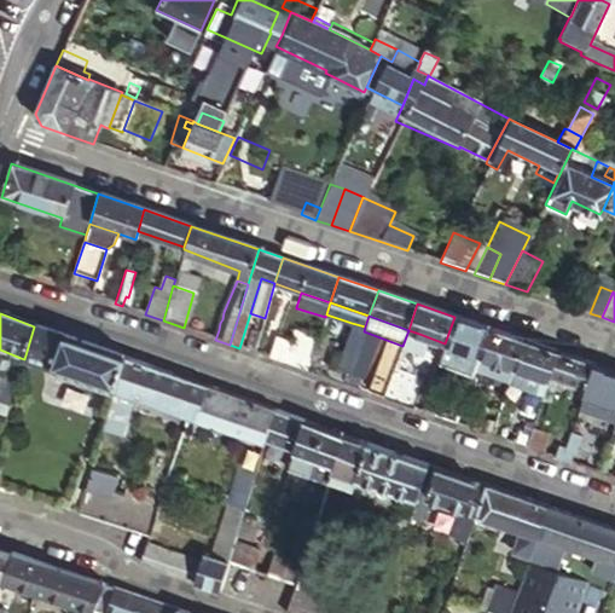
[(489,329),(454,317),(445,343),(480,356),(489,329)]
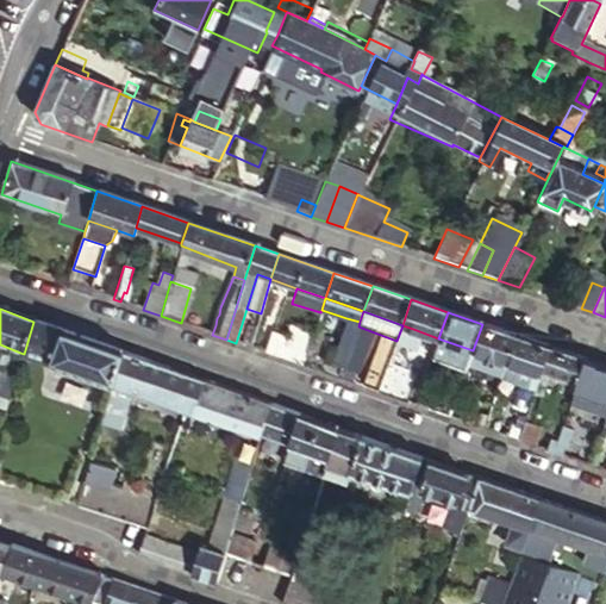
[(360,322),(347,318),(331,362),(339,366),(338,372),(342,373),(358,327),(360,322)]
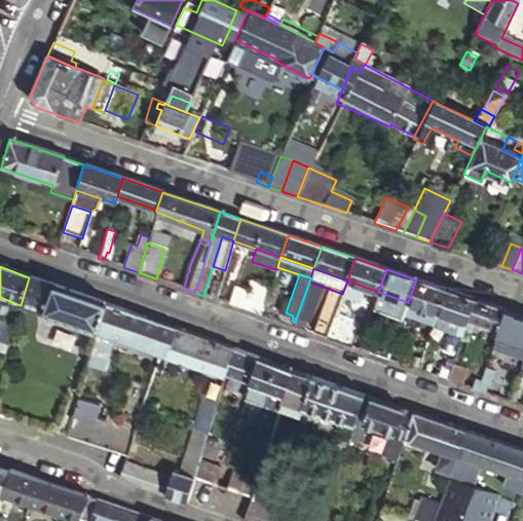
[(239,308),(250,280),(237,275),(228,304),(239,308)]
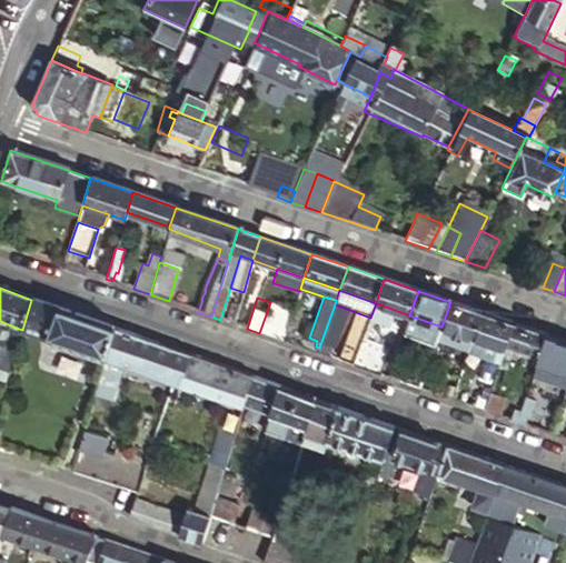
[(113,329),(31,300),(22,330),(105,359),(113,329)]
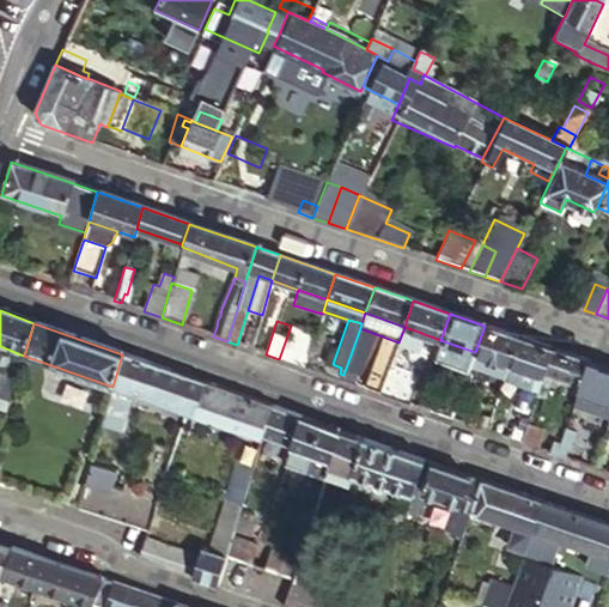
[(304,368),(315,334),(291,326),(279,359),(304,368)]
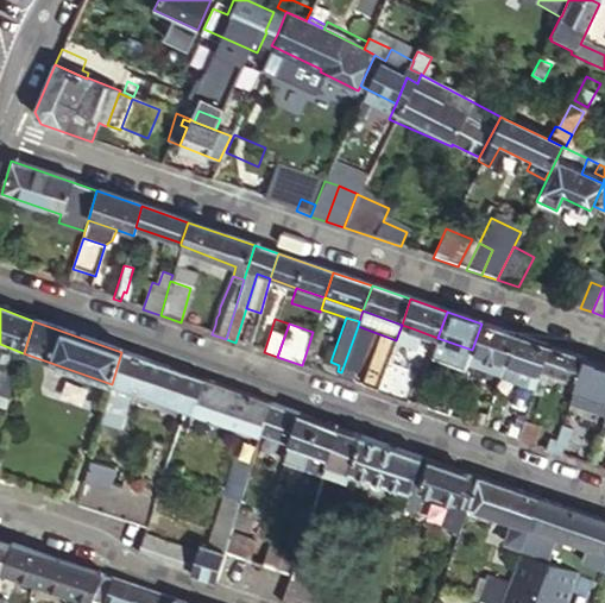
[(515,335),(481,324),(472,350),(487,356),(483,368),(495,372),(492,378),(499,381),(505,360),(515,335)]
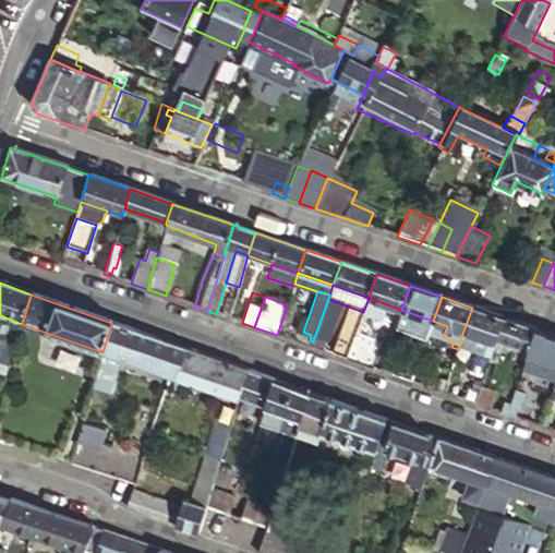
[(378,301),(369,298),(363,312),(362,314),(373,317),(378,301)]
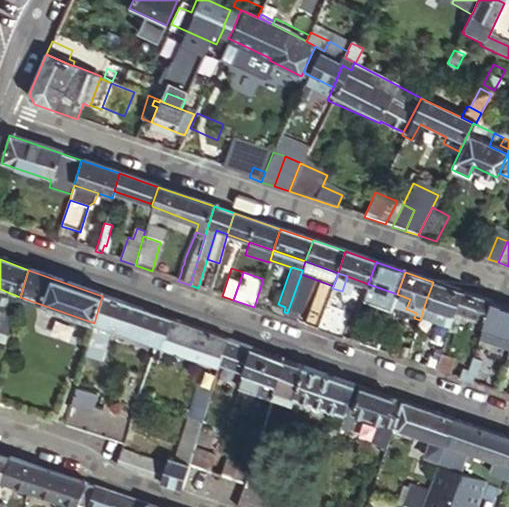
[(301,274),(287,313),(285,318),(292,321),(294,315),(296,315),(309,277),(301,274)]
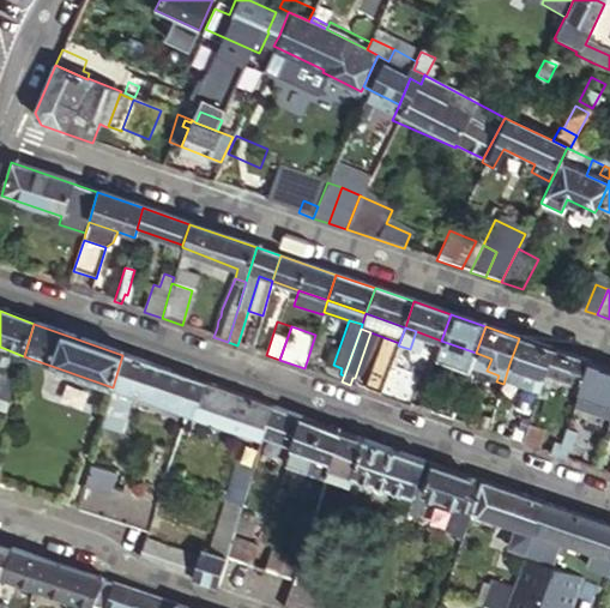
[(315,333),(315,335),(305,368),(319,374),(331,339),(315,333)]
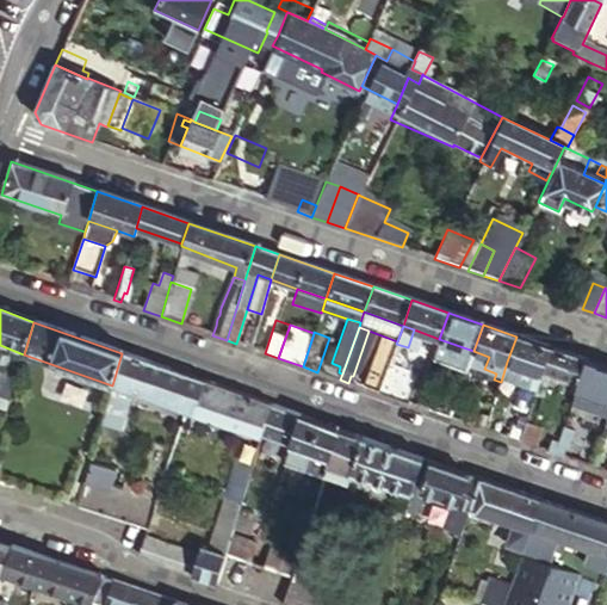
[(549,347),(516,337),(507,362),(501,382),(534,393),(540,374),(549,347)]
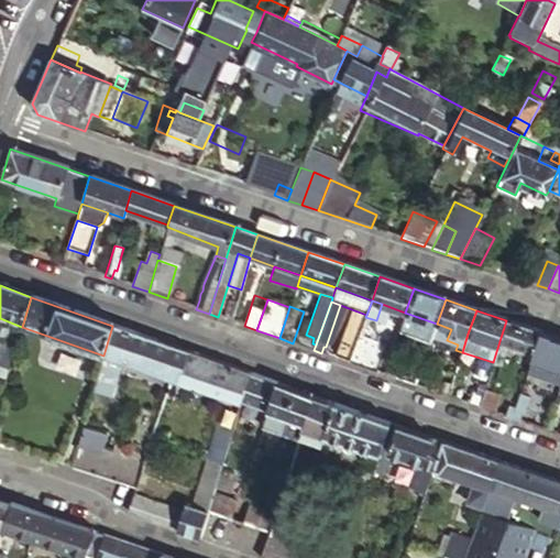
[(437,324),(405,313),(401,325),(397,332),(429,343),(437,324)]
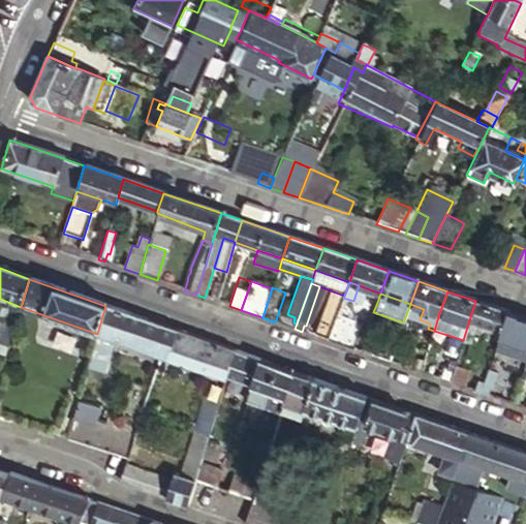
[(338,311),(342,302),(330,297),(326,307),(338,311)]
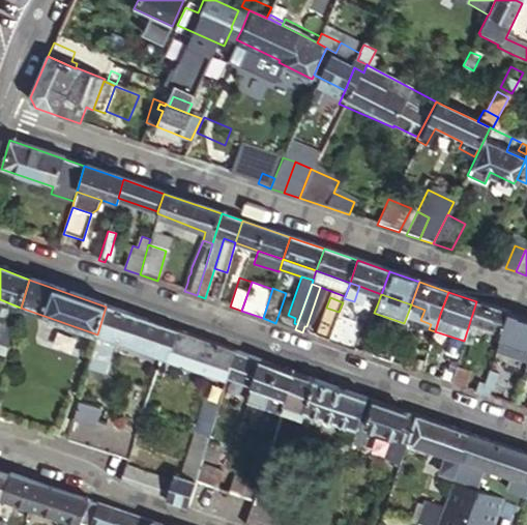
[(0,317),(12,322),(18,307),(0,299),(0,317)]
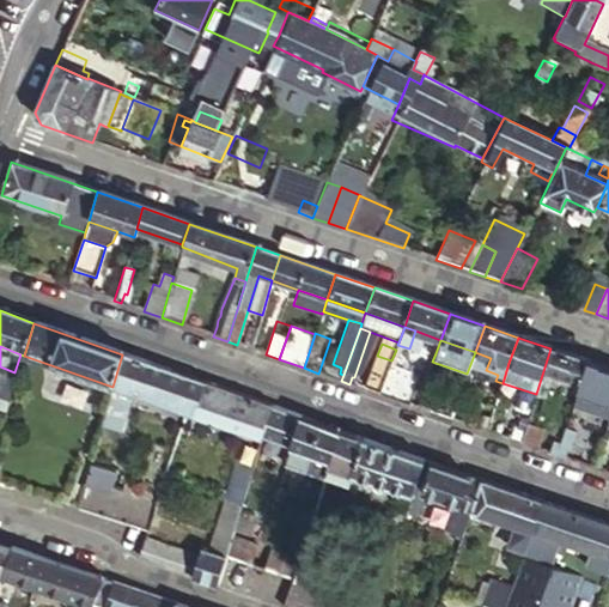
[(586,362),(550,348),(542,375),(550,377),(578,387),(586,362)]
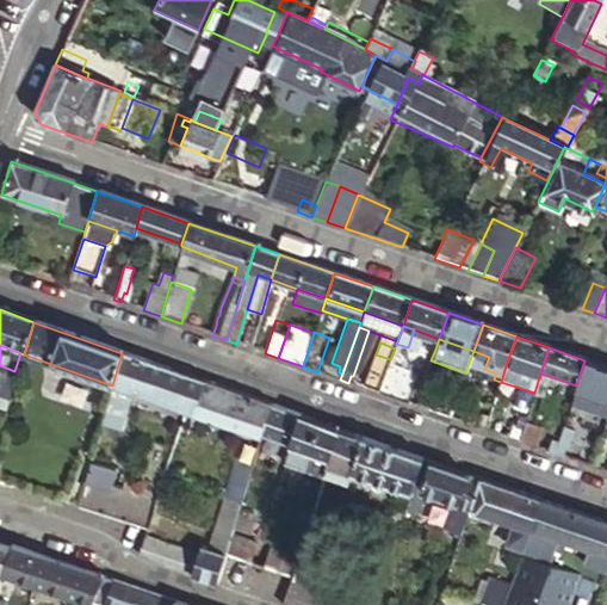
[(142,360),(122,353),(112,386),(107,405),(127,412),(132,393),(142,360)]
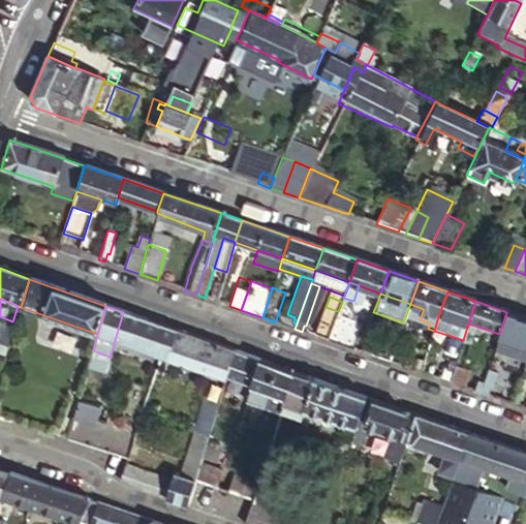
[(338,311),(326,307),(315,336),(328,341),(337,315),(338,311)]
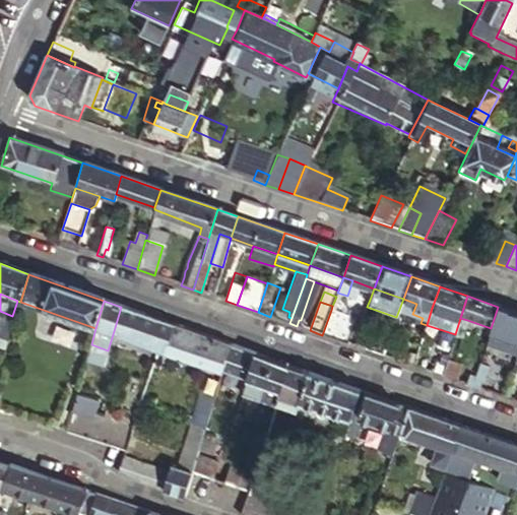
[(127,309),(121,307),(113,334),(118,336),(127,309)]
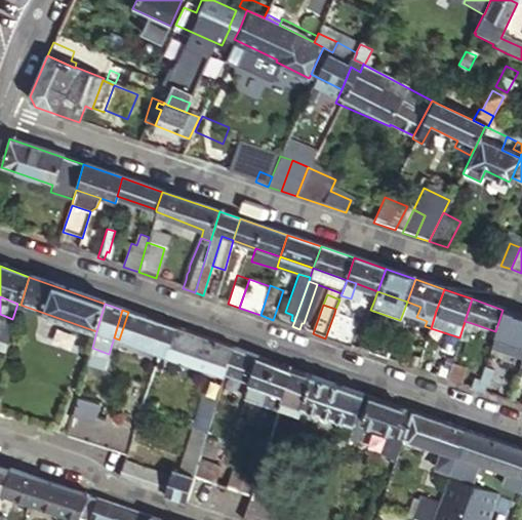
[(521,316),(503,310),(495,331),(521,341),(521,316)]
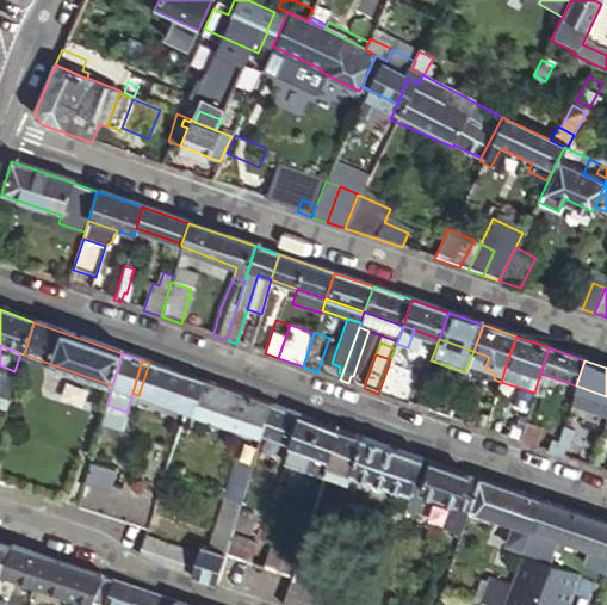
[(194,380),(149,363),(138,395),(185,412),(194,380)]
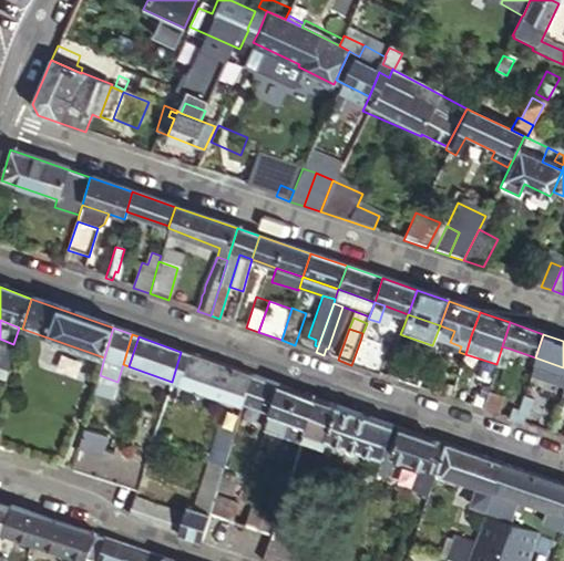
[(305,349),(316,352),(318,346),(315,345),(316,340),(308,336),(305,349)]
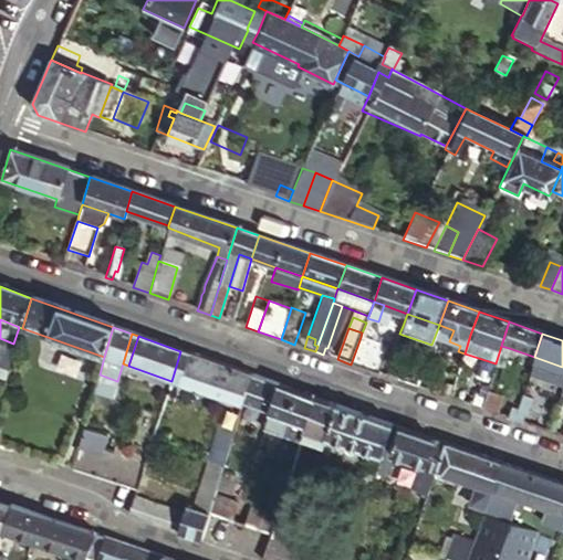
[(388,347),(361,337),(351,365),(378,373),(388,347)]
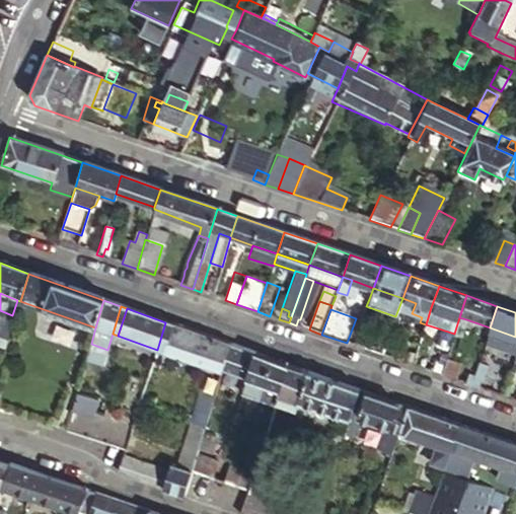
[(459,317),(454,334),(453,337),(460,340),(466,319),(459,317)]
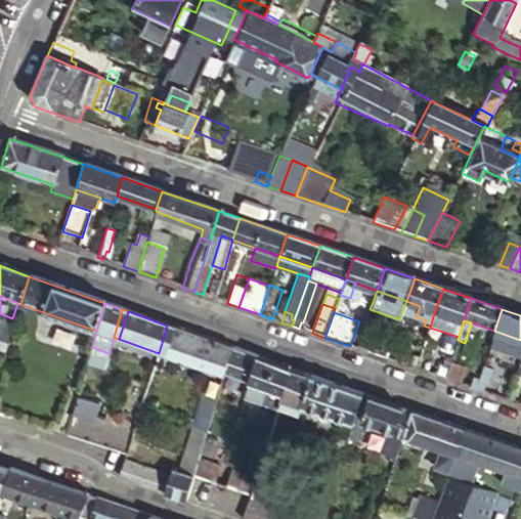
[(173,328),(167,326),(159,353),(165,355),(173,328)]
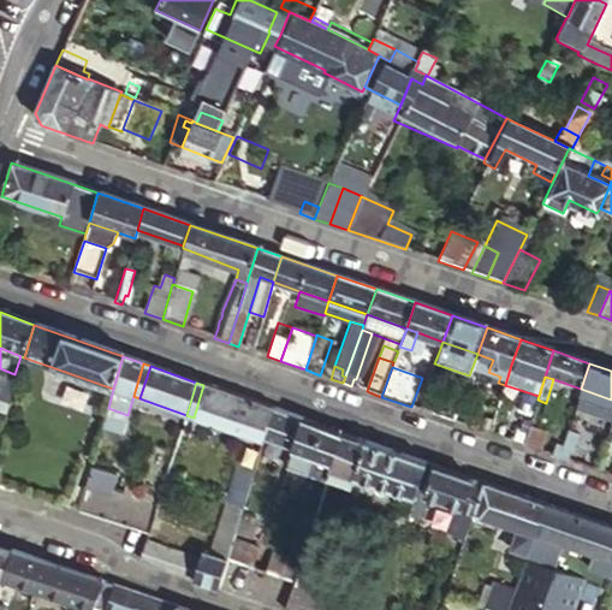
[(203,385),(194,418),(261,440),(271,409),(203,385)]
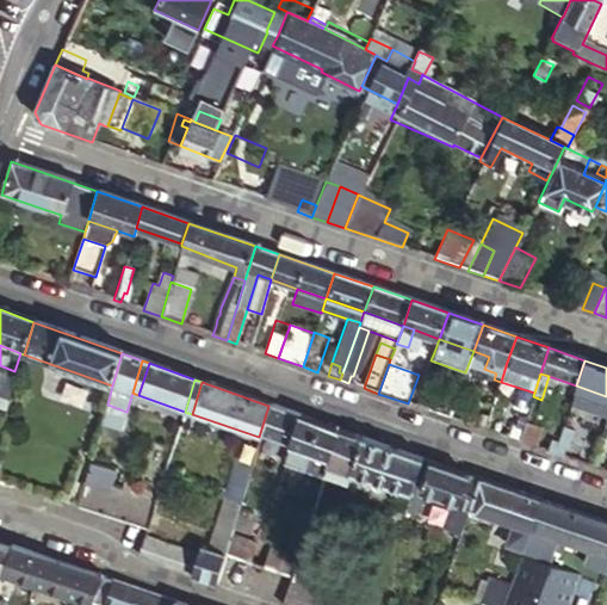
[(453,403),(458,391),(435,383),(434,386),(435,386),(433,391),(426,411),(447,418),(453,403)]
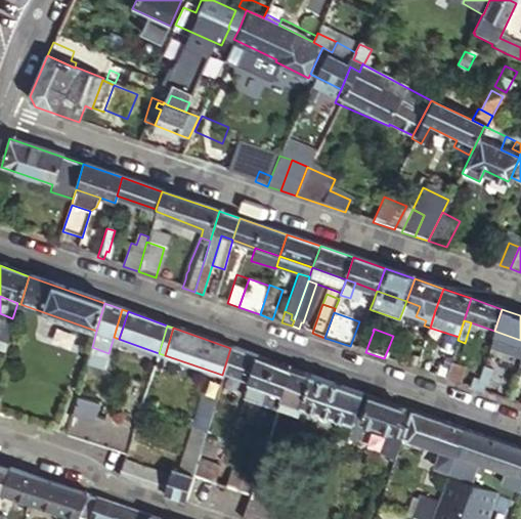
[(92,347),(87,365),(103,371),(109,353),(92,347)]
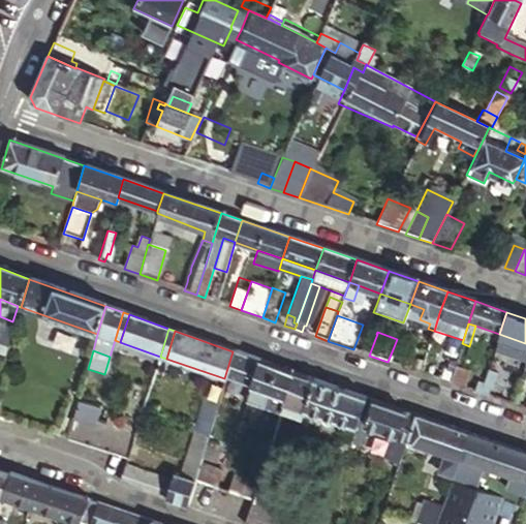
[(233,351),(224,378),(251,389),(260,361),(233,351)]
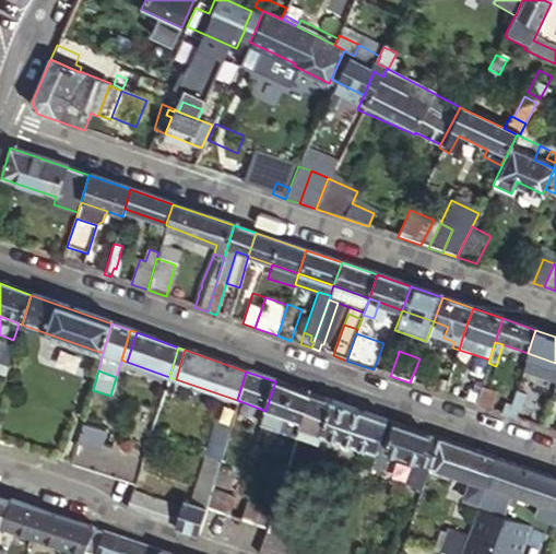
[(275,381),(265,411),(260,428),(280,435),(296,389),(275,381)]
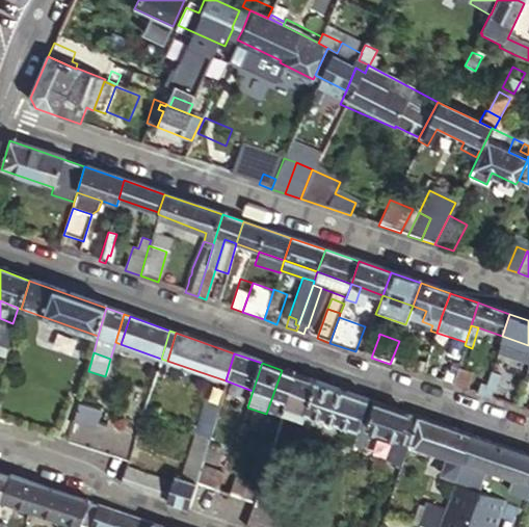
[(282,370),(266,414),(282,419),(284,412),(296,375),(282,370)]
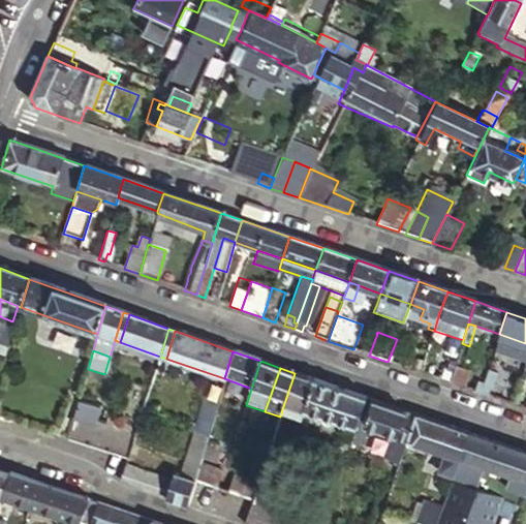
[(87,375),(102,380),(104,374),(88,369),(87,375)]
